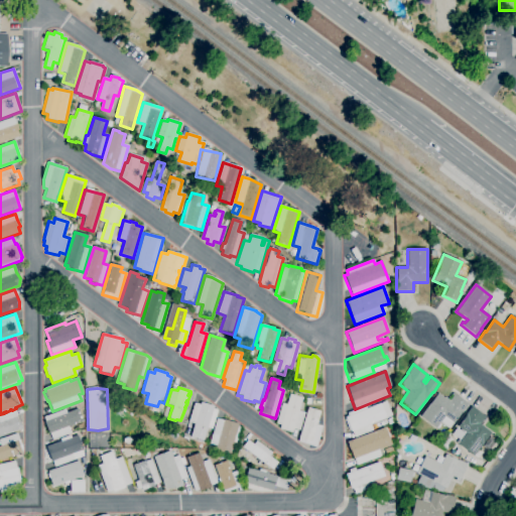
[(448,428),(440,422),(435,428),(420,416),(437,393),(444,398),(445,397),(449,401),(453,396),(452,395),(453,393),(468,405),(462,413),(453,424),(453,423),(448,428)]
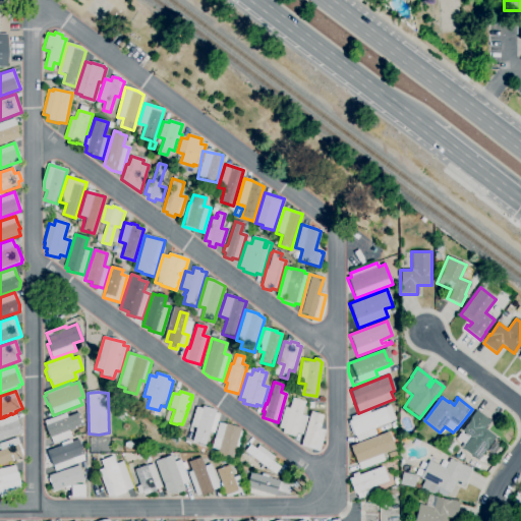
[(295,437),(282,432),(283,429),(278,427),(284,407),(289,409),(292,398),(304,402),(301,415),(307,417),(302,435),(296,432),(295,437)]
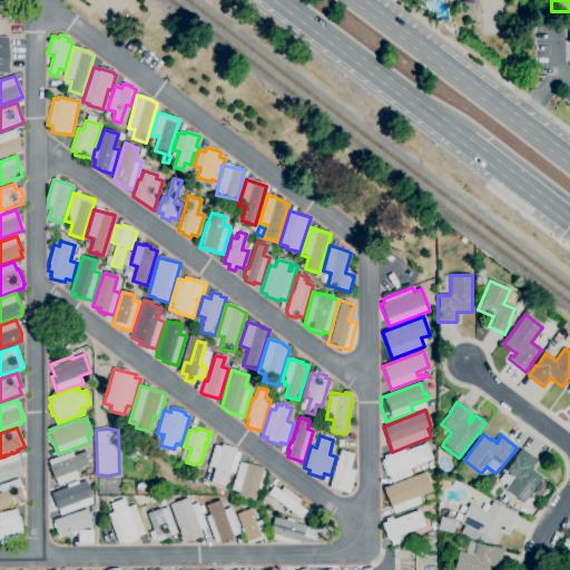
[(391,483),(389,477),(387,478),(381,461),(384,460),(383,457),(403,449),(404,452),(426,443),(432,460),(406,470),(409,477),(391,483)]
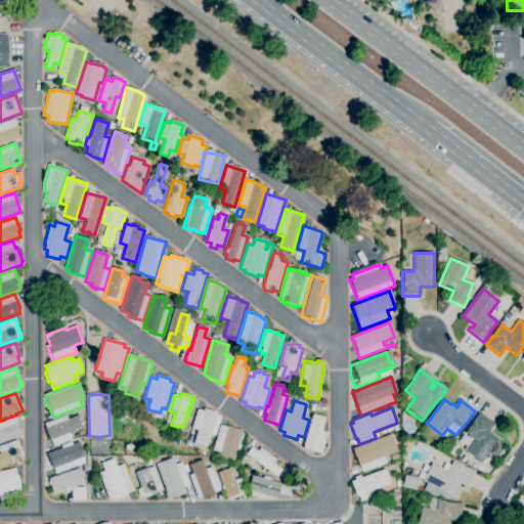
[(206,447),(193,443),(198,431),(190,429),(197,409),(203,411),(204,409),(216,412),(216,416),(221,417),(215,436),(210,435),(208,440),(210,441),(208,445),(207,444),(206,447)]
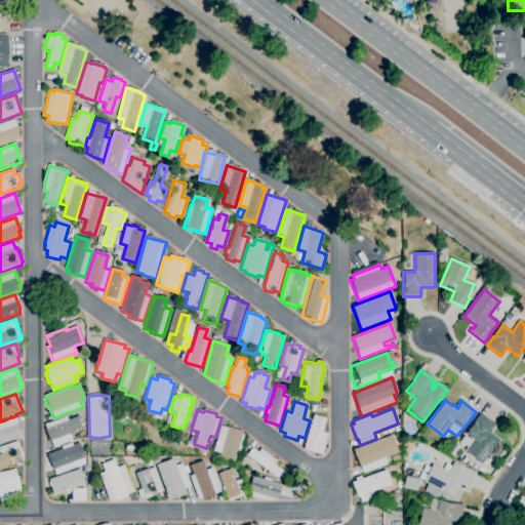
[(481,465),(466,452),(463,450),(467,447),(461,443),(460,444),(458,442),(465,435),(468,438),(469,437),(466,434),(474,422),(473,422),(480,414),(493,425),(488,432),(499,441),(481,465)]
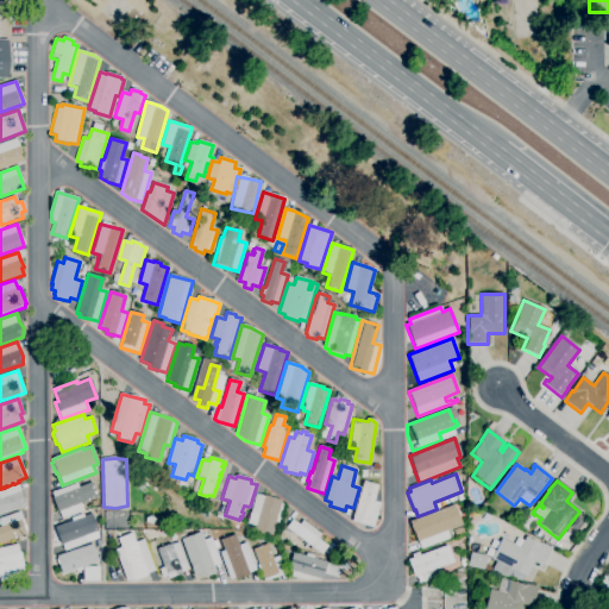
[(374,528),(351,521),(363,482),(377,485),(374,501),(381,503),(374,528)]
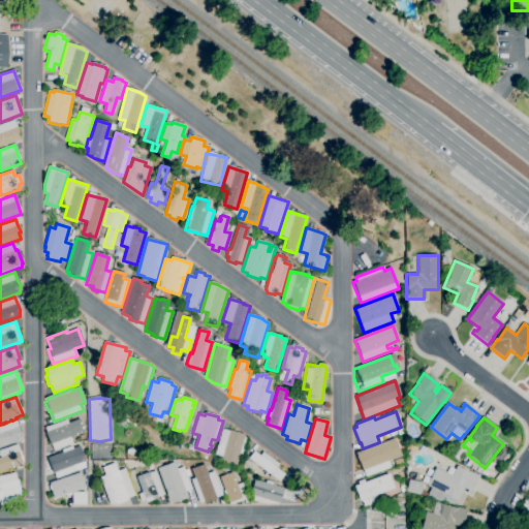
[(54,452),(52,444),(51,444),(45,432),(47,432),(44,428),(67,419),(68,424),(81,419),(85,432),(70,437),(72,444),(54,452)]
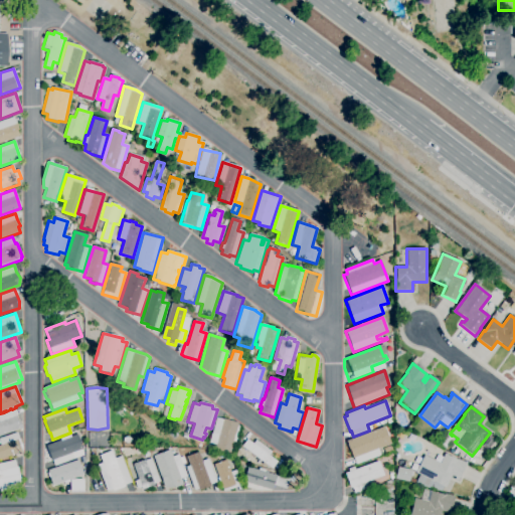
[(0,436),(0,414),(14,409),(18,421),(20,420),(23,427),(0,436)]
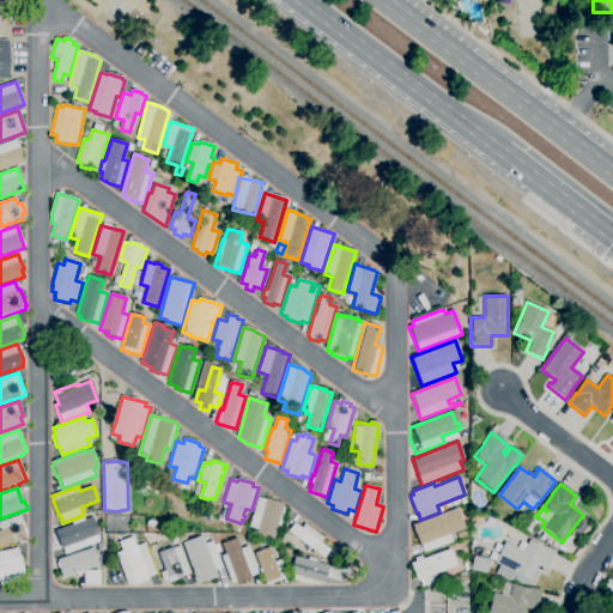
[(272,541),(254,536),(256,529),(248,527),(258,497),(265,499),(266,499),(283,504),(283,507),(285,508),(279,526),(278,526),(272,541)]
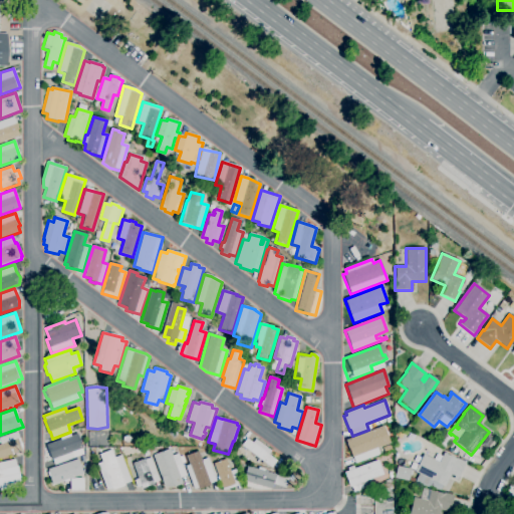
[(388,444),(382,427),(344,439),(352,463),(377,455),(375,448),(388,444)]
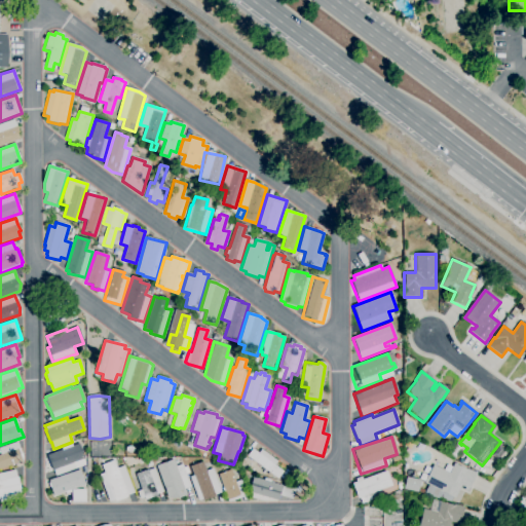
[(0,468),(0,454),(1,454),(0,451),(0,448),(17,442),(25,460),(0,468)]
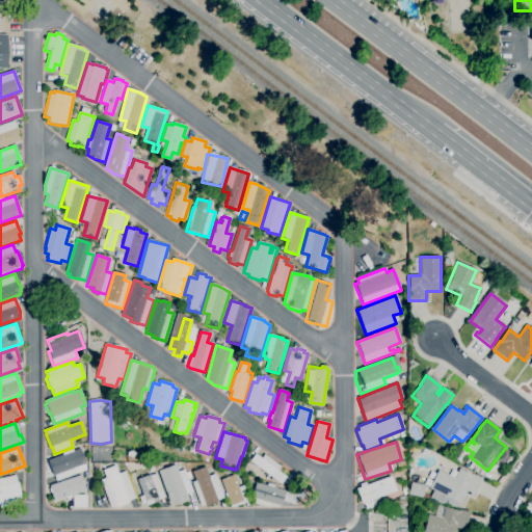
[(56,481),(54,476),(53,476),(48,460),(80,449),(86,463),(84,464),(86,471),(56,481)]
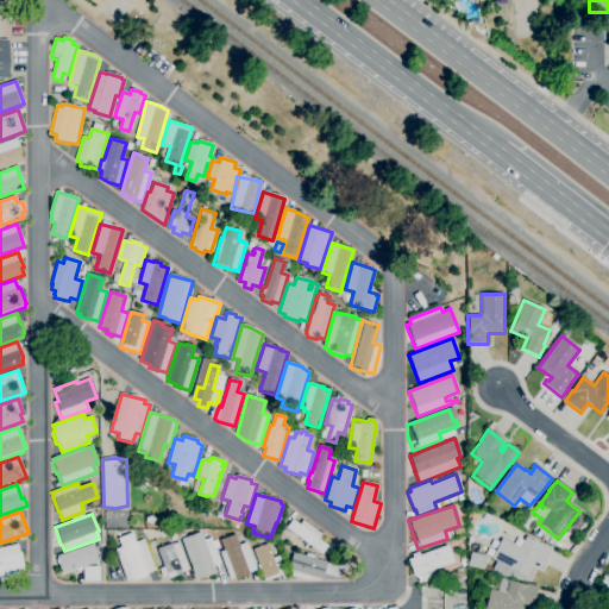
[(576,532),(570,527),(578,516),(584,521),(576,532)]
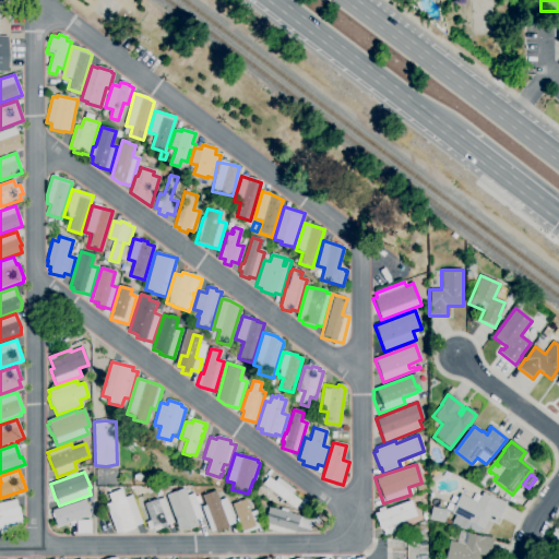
[(295,509),(262,485),(268,477),(274,482),(277,478),(294,490),(292,495),(300,501),(295,509)]
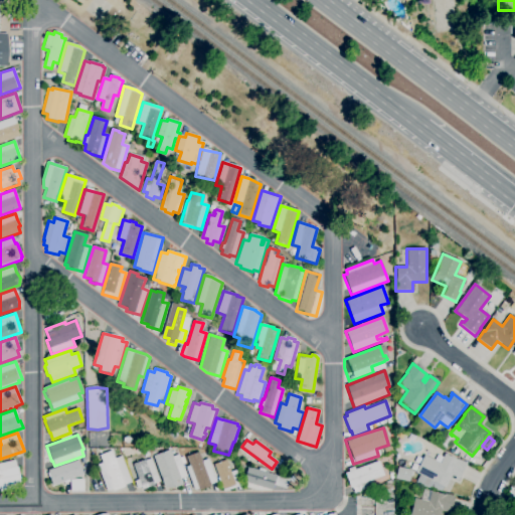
[(168,489),(167,487),(165,488),(153,456),(170,450),(172,458),(178,455),(186,477),(180,479),(182,486),(174,488),(174,487),(168,489)]
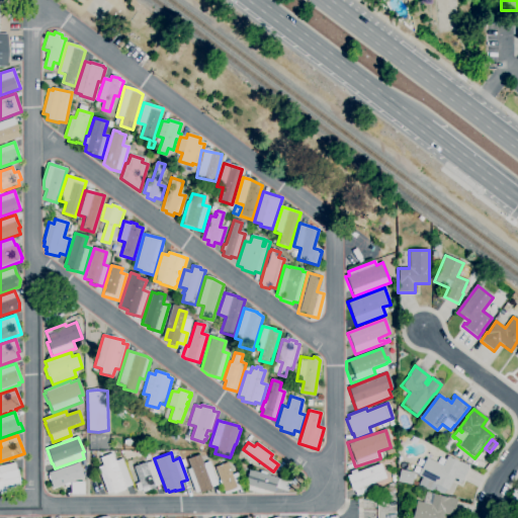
[(107,494),(97,467),(103,465),(100,458),(112,454),(115,461),(122,458),(133,485),(125,488),(125,490),(113,494),(113,492),(107,494)]
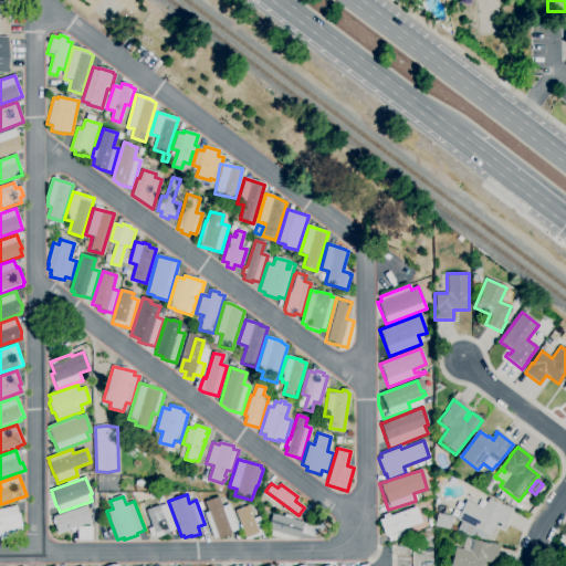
[(219,540),(218,537),(213,538),(203,513),(208,512),(205,501),(218,496),(222,506),(228,504),(238,530),(231,533),(232,534),(219,540)]
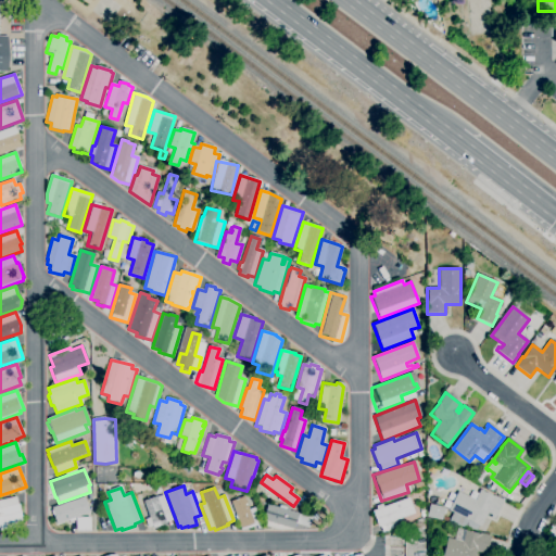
[(476,530),(447,522),(453,514),(447,510),(457,492),(475,501),(480,490),(494,497),(494,496),(504,501),(494,519),(491,517),(492,515),(488,514),(480,527),(478,526),(476,530)]
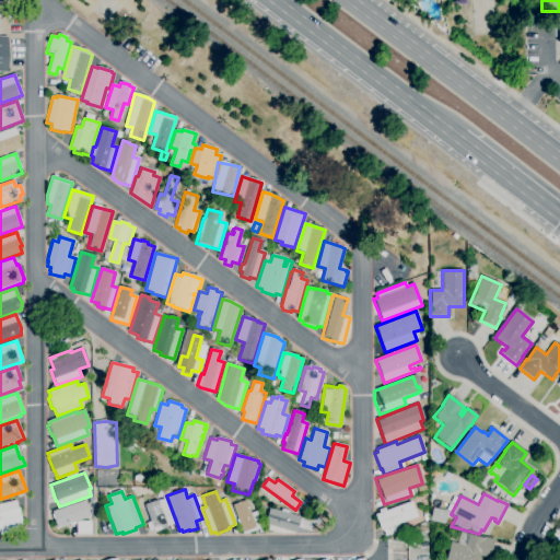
[(154,533),(154,529),(149,532),(146,523),(149,522),(143,506),(146,506),(144,504),(156,500),(158,501),(164,499),(174,524),(167,526),(167,527),(154,533)]
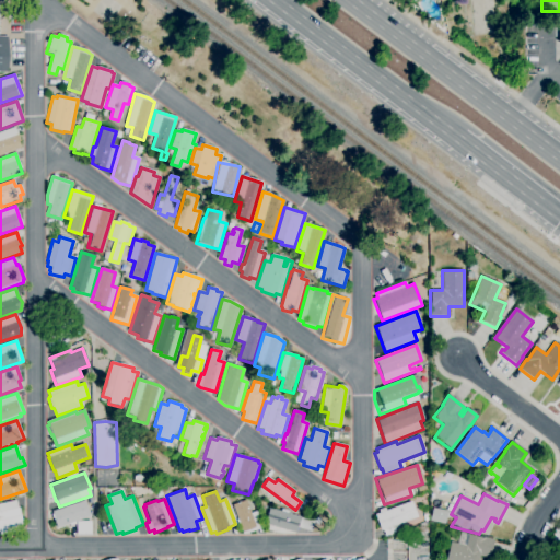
[(1,535),(0,529),(0,503),(16,500),(18,508),(20,508),(23,524),(18,525),(19,532),(1,535)]
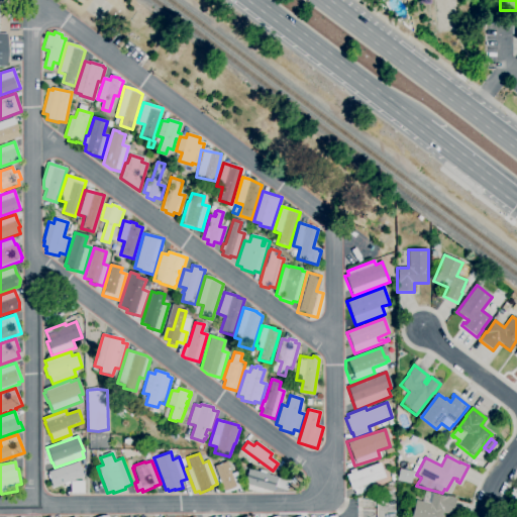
[(53,488),(50,480),(49,481),(47,475),(48,475),(48,473),(79,461),(84,477),(69,482),(70,484),(65,486),(65,484),(53,488)]
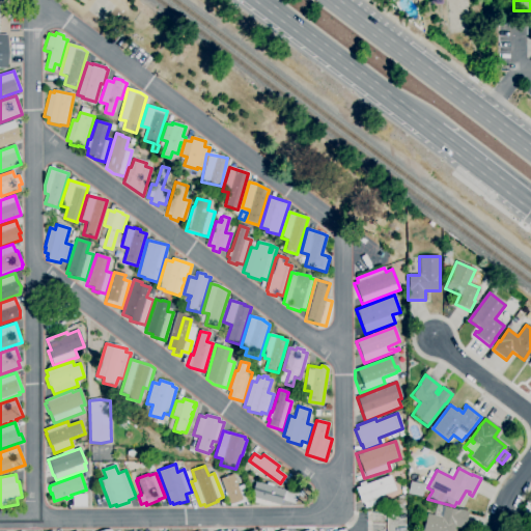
[(231,506),(227,497),(225,498),(224,493),(225,493),(220,479),(232,474),(238,486),(244,484),(250,500),(231,506)]
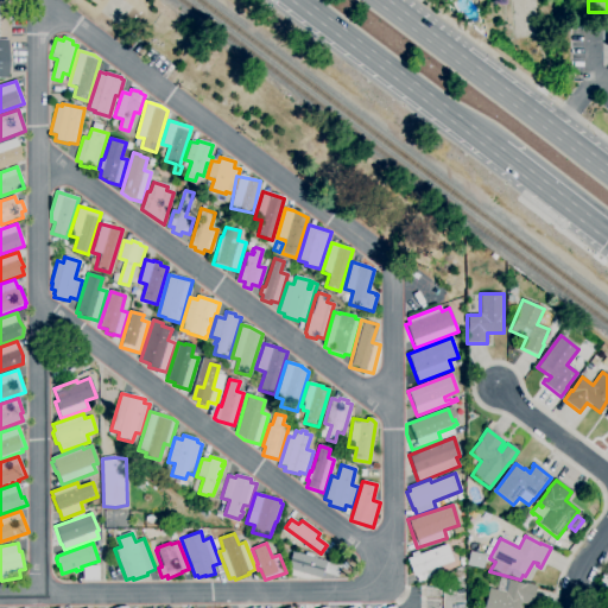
[(418,582),(416,576),(413,576),(406,559),(412,557),(411,553),(417,551),(418,555),(445,545),(453,562),(437,568),(439,574),(418,582)]
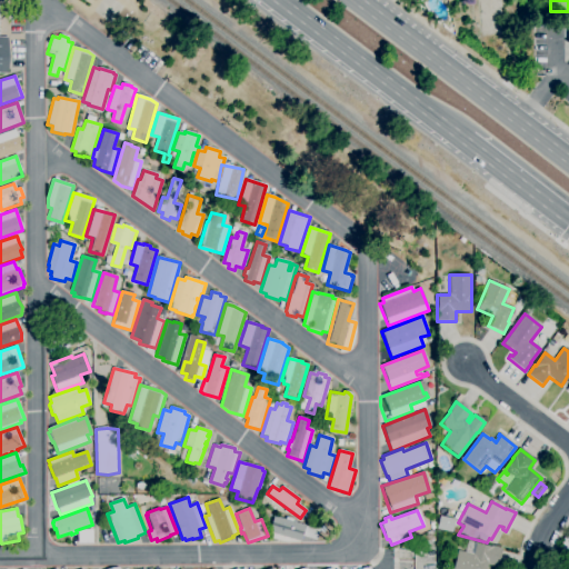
[(300,542),(285,541),(267,537),(273,516),(285,520),(286,518),(293,520),(292,522),(305,526),(300,542)]
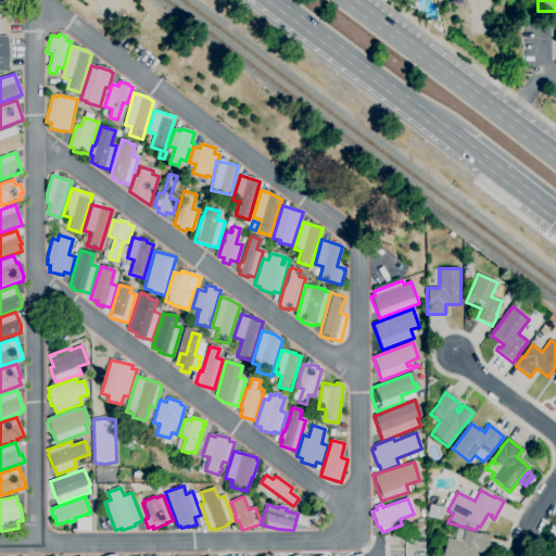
[(441,520),(426,517),(429,504),(444,508),(441,520)]
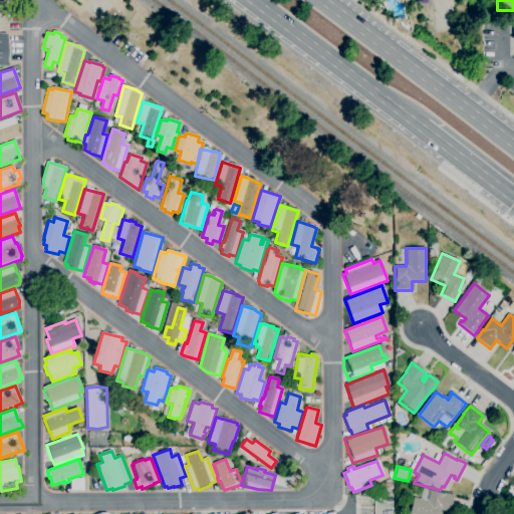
[(285,488),(273,484),(277,473),(289,477),(285,488)]
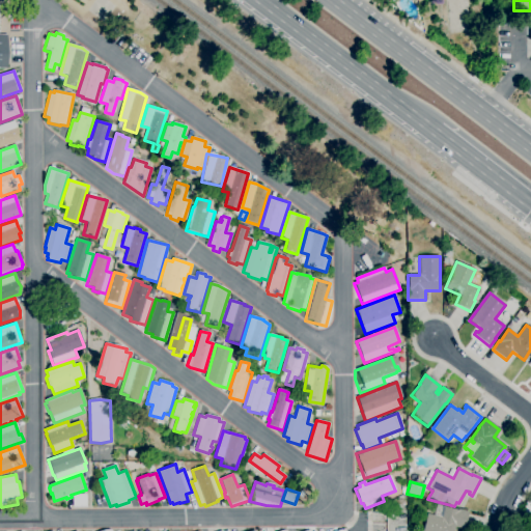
[(73,507),(73,495),(86,495),(86,507),(73,507)]
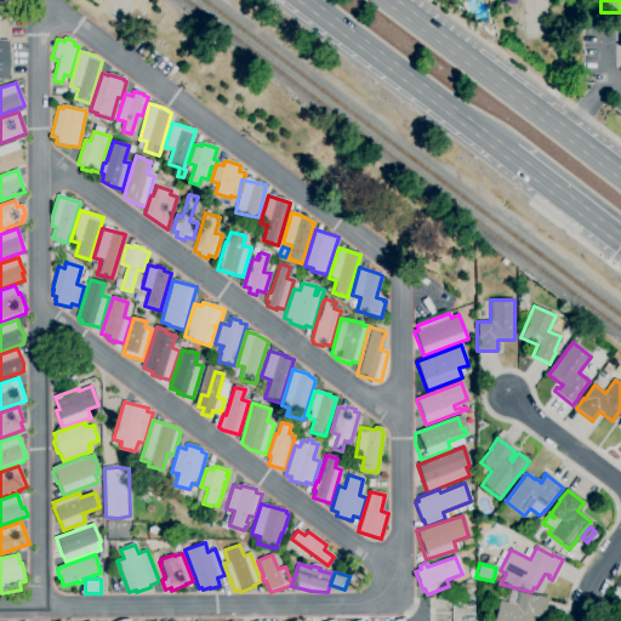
[(530,620),(494,620),(499,602),(507,603),(511,591),(519,592),(519,593),(535,597),(535,596),(547,598),(542,619),(531,616),(530,620)]
